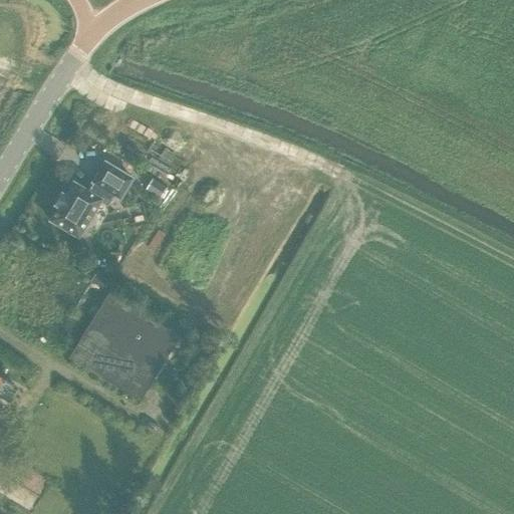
[(59,208),(51,221),(78,238),(100,202),(107,206),(114,194),(120,198),(133,179),(105,163),(93,182),(95,183),(89,193),(73,184),(65,197),(62,195),(55,206),(59,208)]
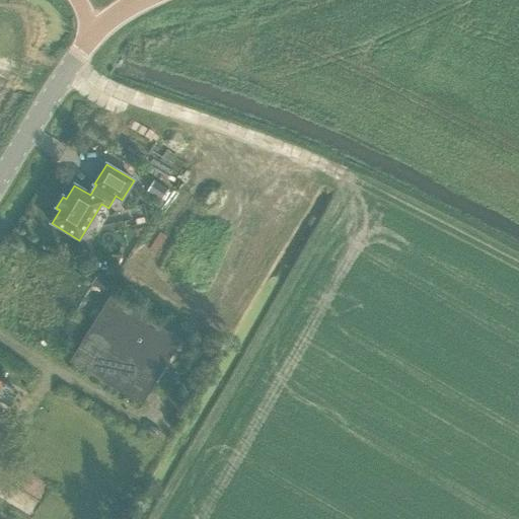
[(148,192),(161,200),(168,190),(154,180),(148,192)]
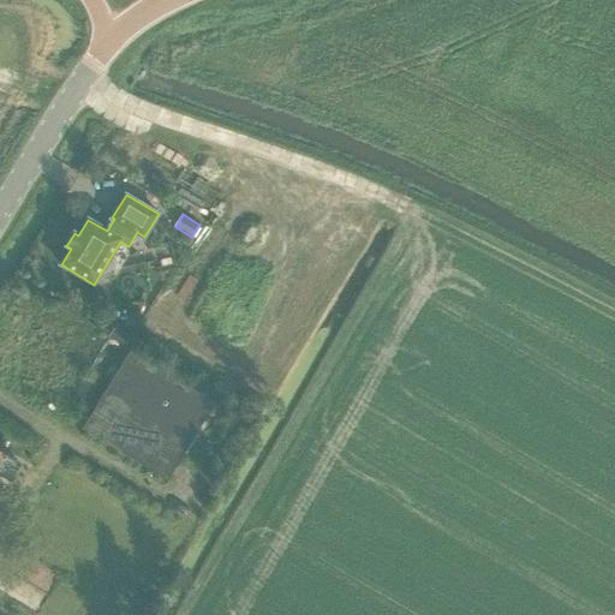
[(131,351),(83,429),(168,482),(216,404),(131,351)]
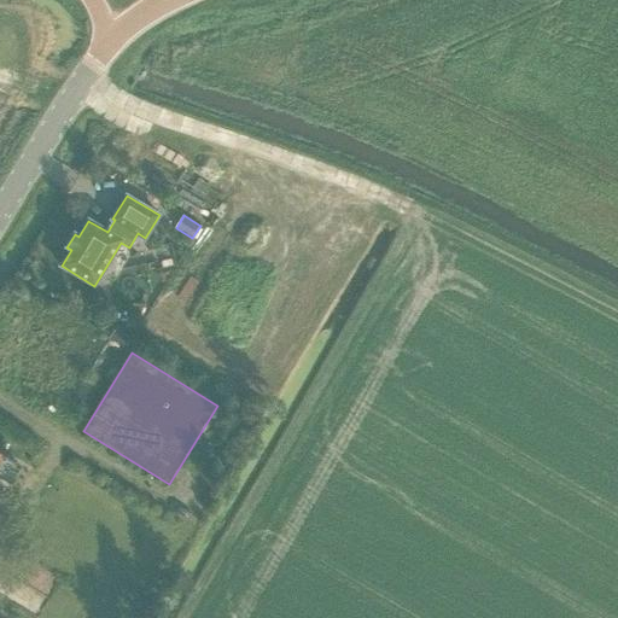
[(22,467),(10,459),(3,455),(3,454),(0,452),(0,477),(11,484),(22,467)]
